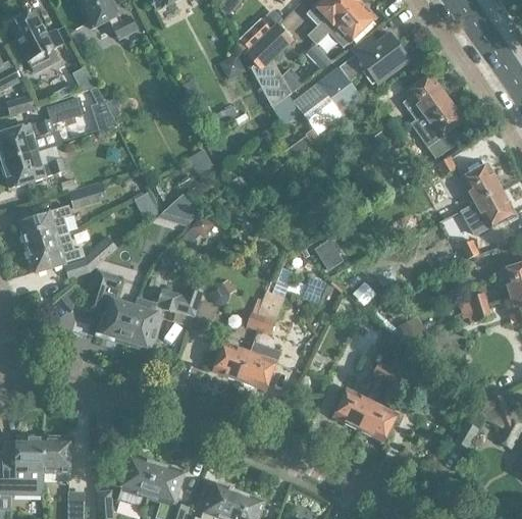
[(110,26),(117,39),(137,29),(131,15),(120,20),(117,14),(119,13),(113,1),(111,2),(110,0),(77,0),(92,28),(108,19),(111,26),(110,26)]
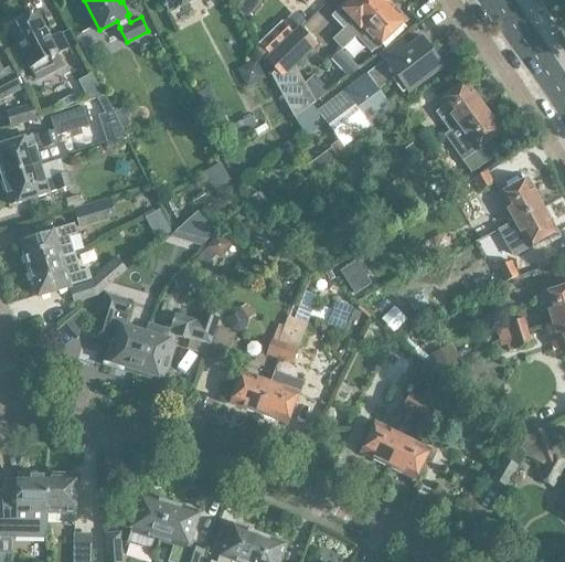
[(162,0),(167,9),(174,4),(176,8),(190,0),(162,0)]
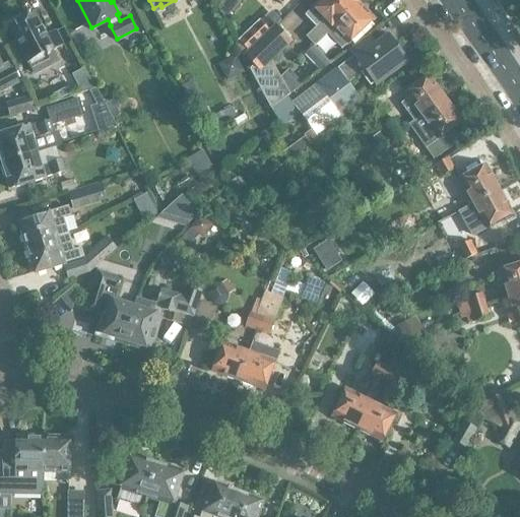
[(318,0),(313,5),(306,12),(316,23),(306,34),(314,43),(326,31),(330,27),(358,1),(356,0),(318,0)]
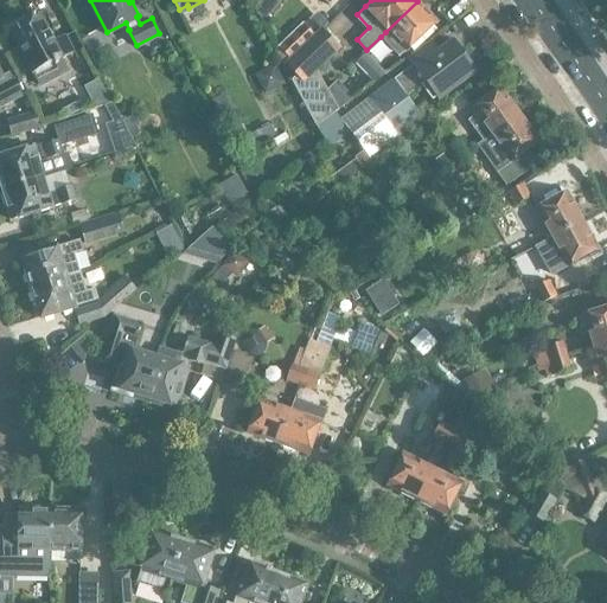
[(385,32),(381,37),(398,55),(402,50),(403,51),(435,20),(433,18),(433,13),(428,8),(423,8),(417,1),(385,32)]
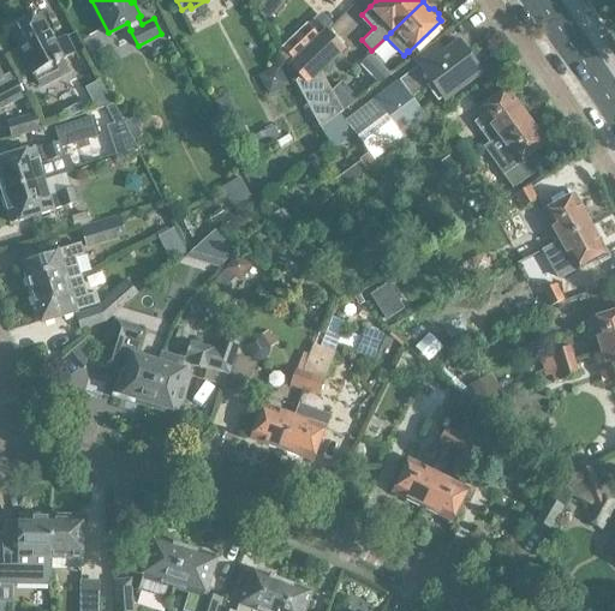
[(15,24),(16,28),(11,30),(39,83),(69,69),(63,58),(75,52),(65,34),(53,40),(41,15),(29,21),(27,17),(15,24)]
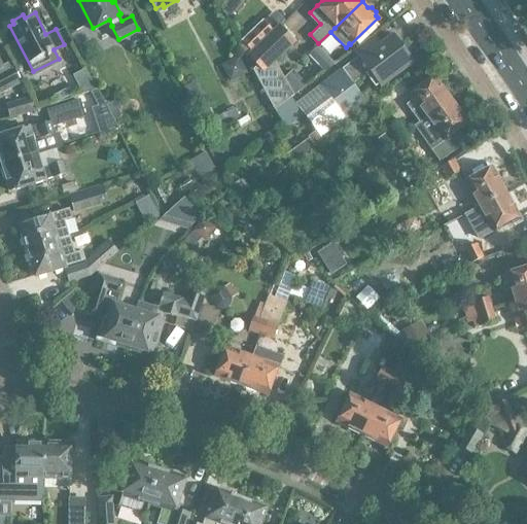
[(246,41),(240,46),(248,55),(253,49),(274,30),(280,24),(270,13),(264,20),(244,39),(246,41)]
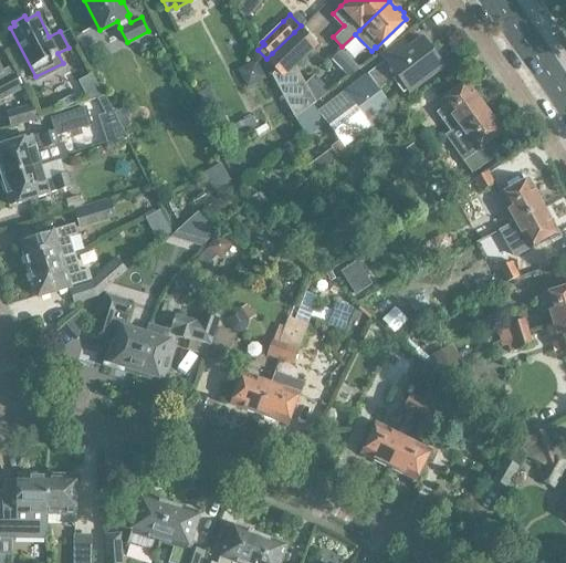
[(297,115),(317,100),(296,63),(317,43),(301,25),(294,32),(272,53),(266,59),(276,69),(273,73),(297,115)]
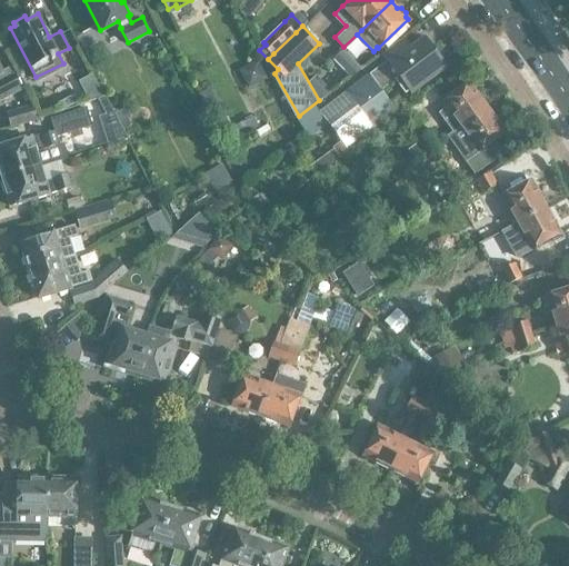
[(368,73),(368,72),(346,90),(373,127),(396,110),(380,89),(399,76),(411,91),(446,65),(425,36),(411,47),(402,36),(381,52),(387,59),(368,73)]
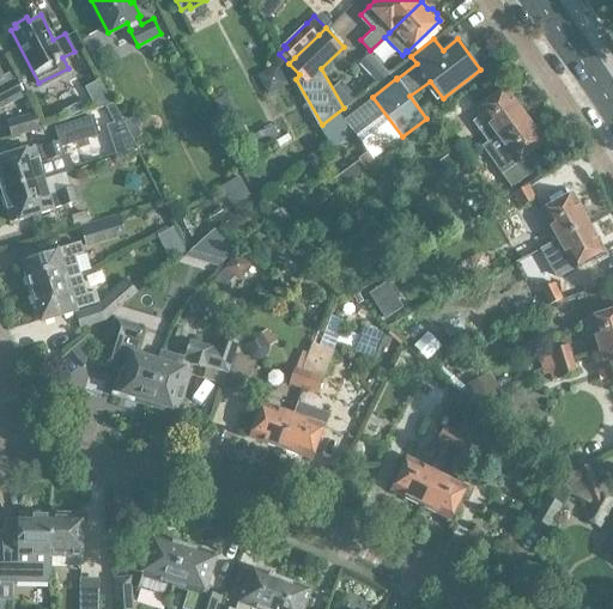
[(370,50),(358,62),(369,73),(376,80),(388,73),(378,64),(381,61),(370,50)]
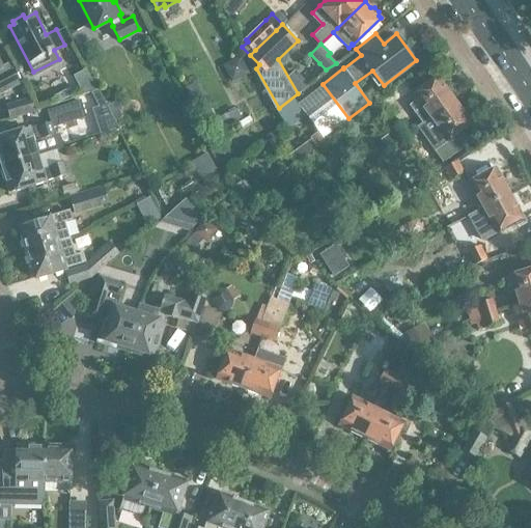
[(0,91),(22,81),(11,61),(2,65),(0,61),(0,91)]
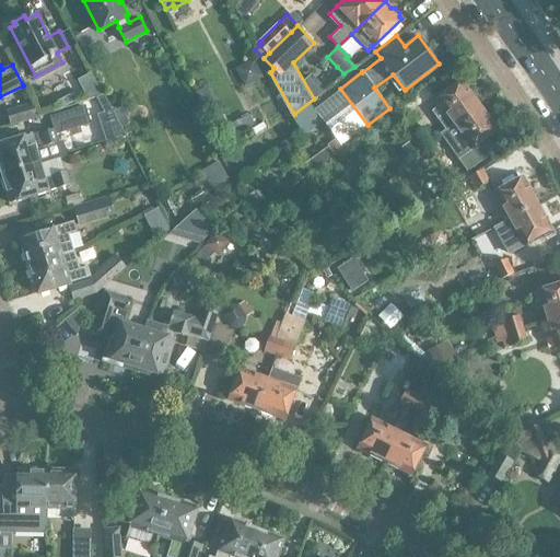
[(436,76),(427,83),(432,91),(442,83),(436,76)]
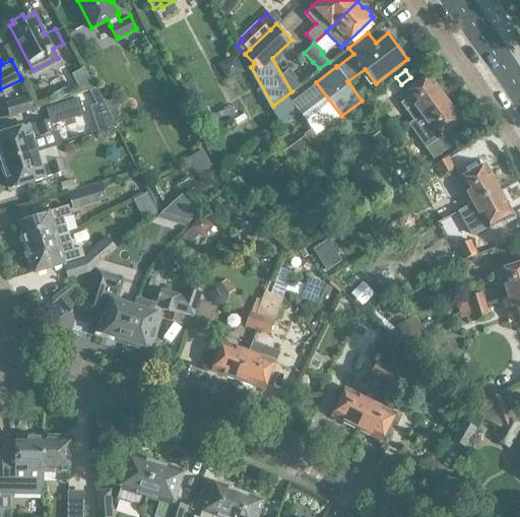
[(405,91),(408,95),(400,101),(413,119),(421,114),(444,97),(443,95),(443,91),(439,86),(435,84),(429,75),(405,91)]
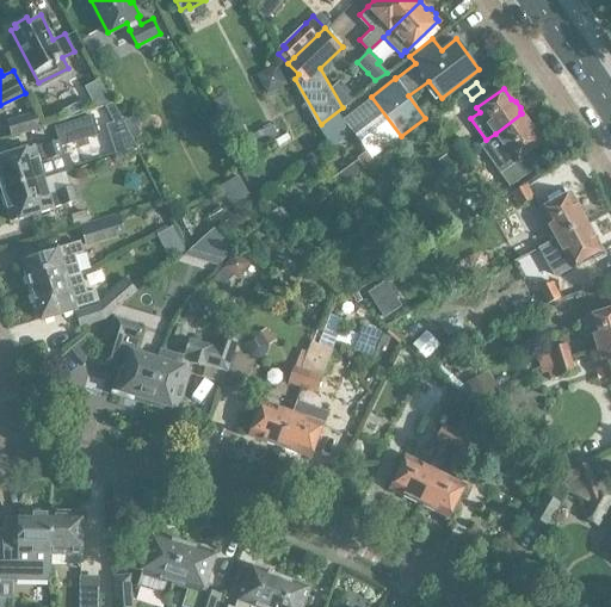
[(106,92),(91,100),(96,107),(105,103),(111,100),(106,92)]
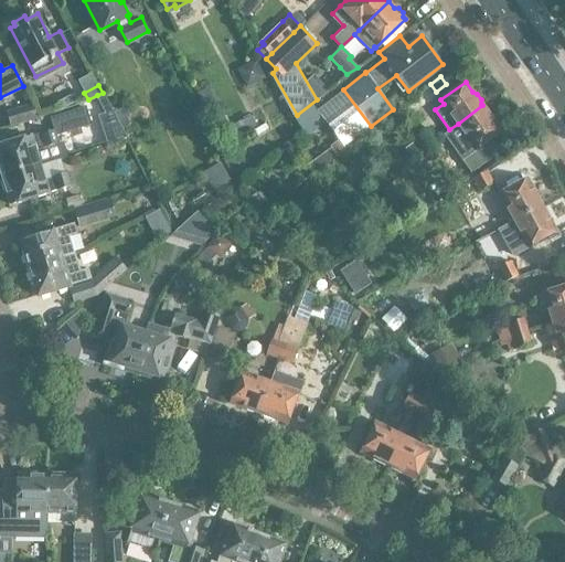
[(103,93),(97,95),(106,112),(113,109),(105,93),(103,93)]
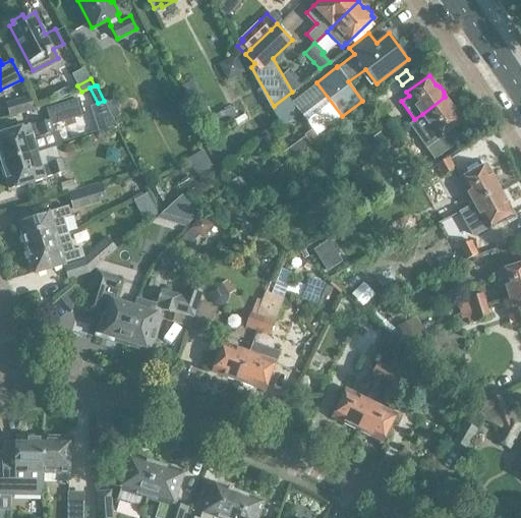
[(36,107),(30,95),(5,102),(9,114),(36,107)]
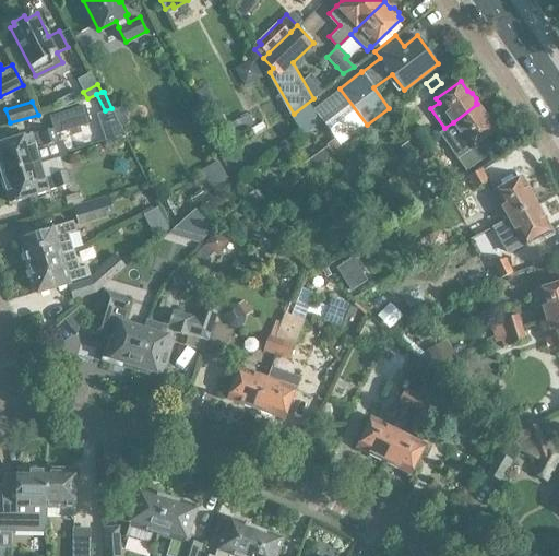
[(215,102),(204,107),(212,123),(223,118),(215,102)]
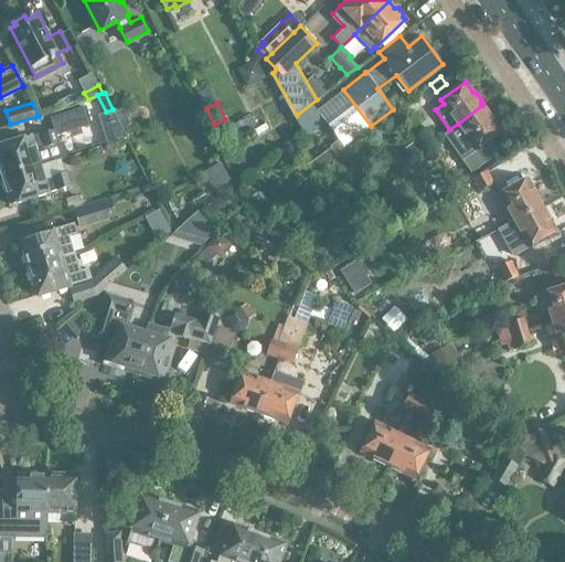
[(57,141),(55,134),(89,124),(84,105),(50,116),(53,128),(40,133),(32,135),(0,144),(0,170),(1,171),(2,175),(39,163),(66,155),(62,140),(57,141)]
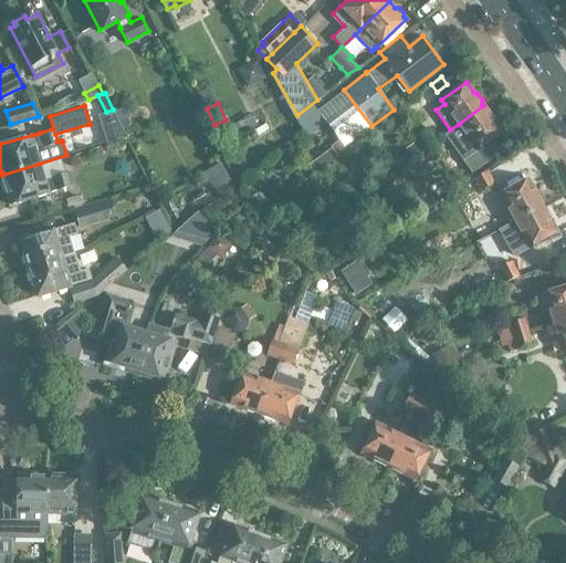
[(450,129),(446,133),(462,157),(475,147),(501,129),(493,118),(492,114),(489,108),(484,107),(483,105),(459,124),(450,129)]
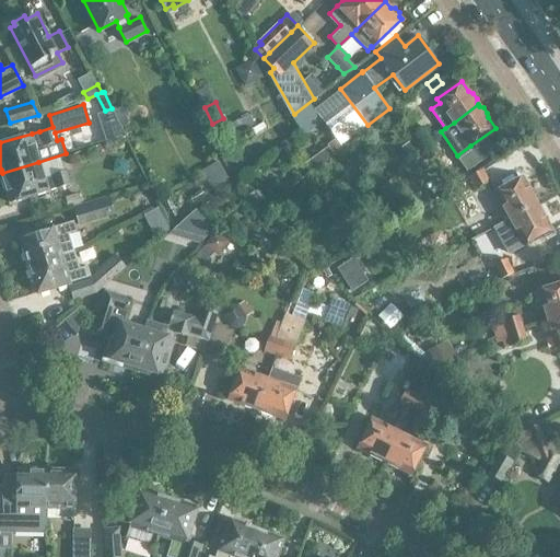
[(413,136),(421,146),(433,137),(426,126),(413,136)]
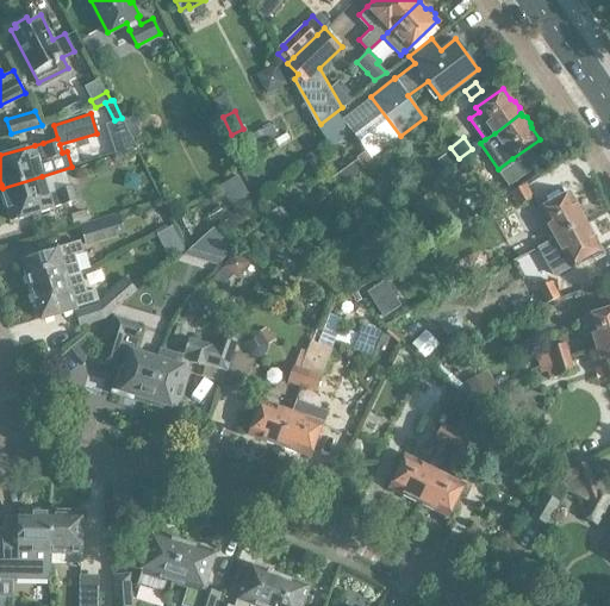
[(459,158),(467,170),(480,161),(472,149),(459,158)]
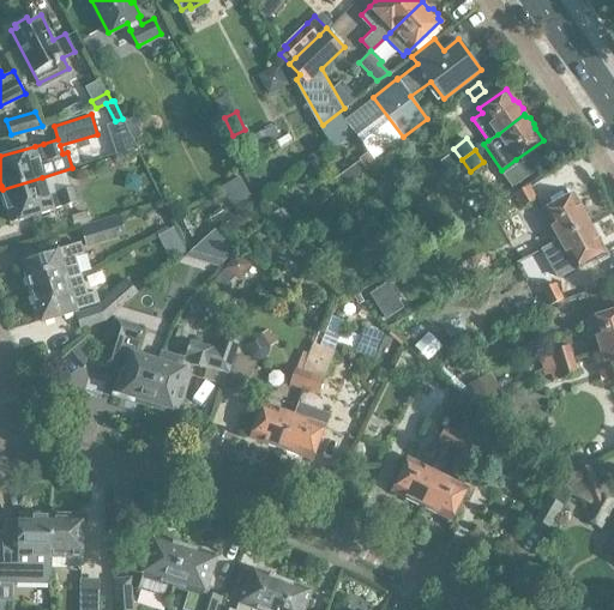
[(49,192),(47,193),(42,177),(2,189),(4,193),(1,197),(4,204),(7,206),(12,221),(54,207),(54,206),(62,204),(77,200),(72,185),(58,189),(58,191),(49,193),(49,192)]
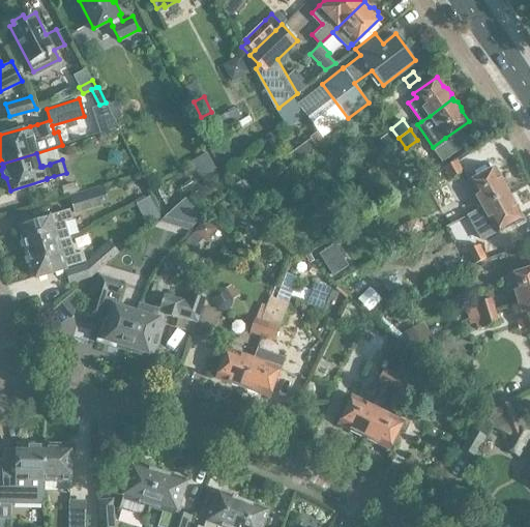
[(505,189),(506,185),(503,180),(499,178),(494,168),(468,181),(481,205),(507,192),(505,189)]
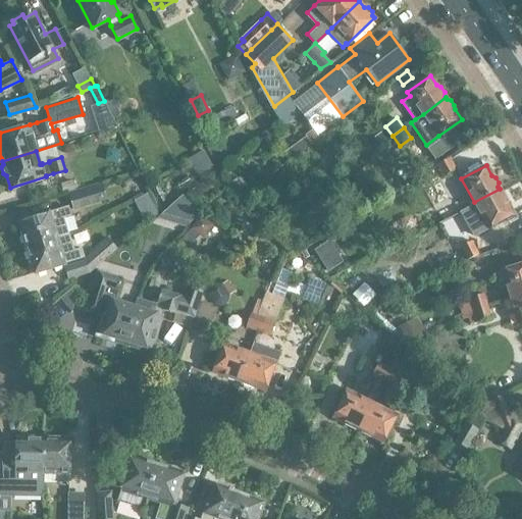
[(72,207),(104,198),(100,183),(68,192),(72,207)]
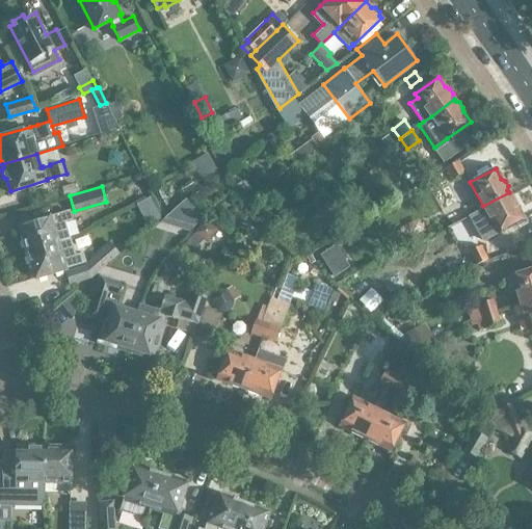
[(483,206),(497,230),(522,216),(516,205),(516,202),(513,195),(510,194),(509,192),(483,206)]
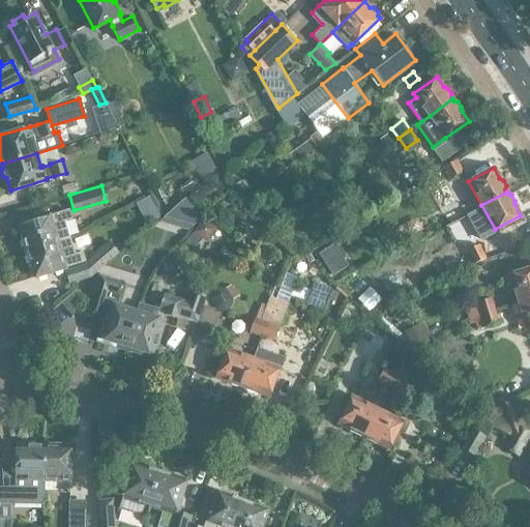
[(28,249),(69,236),(63,220),(71,217),(69,208),(20,223),(24,235),(22,237),(25,245),(27,246),(28,249)]
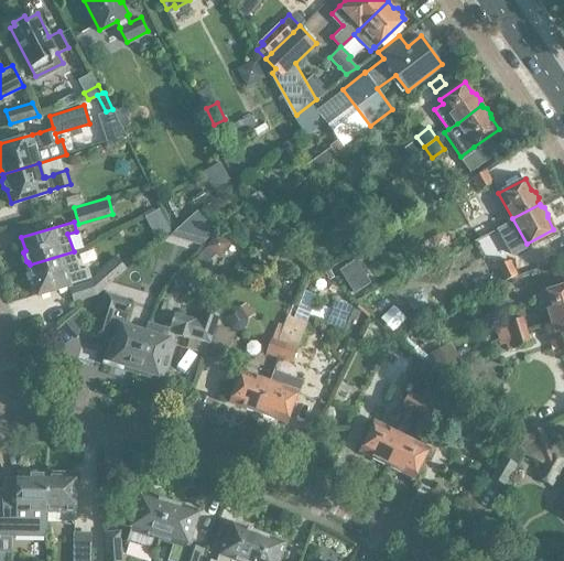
[(90,277),(86,263),(77,266),(74,251),(30,265),(30,267),(29,270),(31,279),(34,280),(38,292),(90,277)]
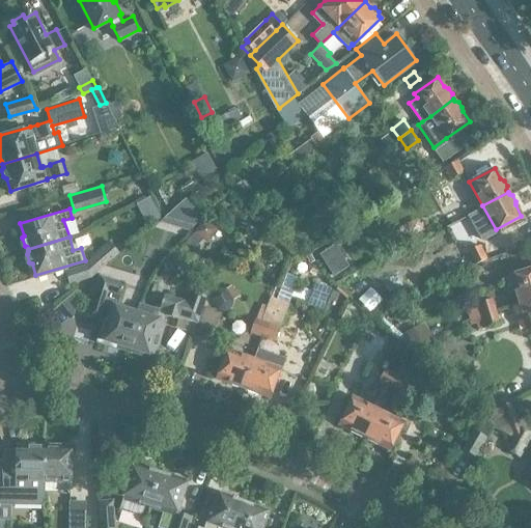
[(92,258),(86,264),(65,270),(70,282),(90,276),(118,252),(108,241),(90,256),(92,258)]
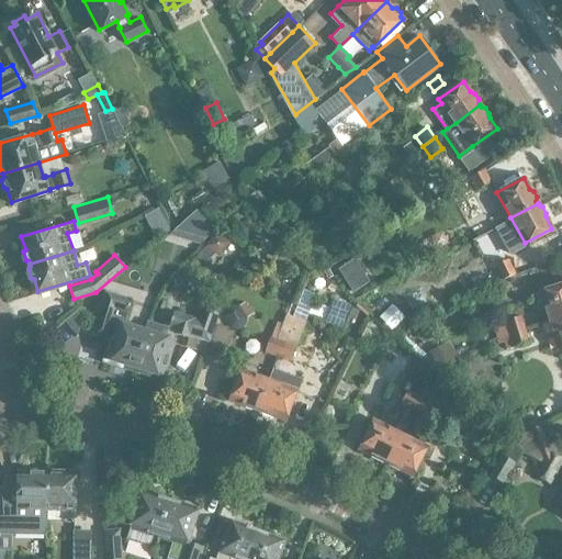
[(508,258),(496,264),(503,277),(515,270),(508,258)]
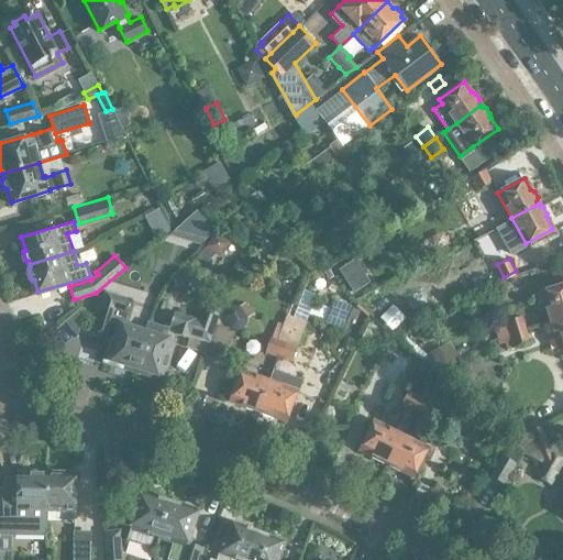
[(522,274),(515,276),(518,286),(527,283),(522,274)]
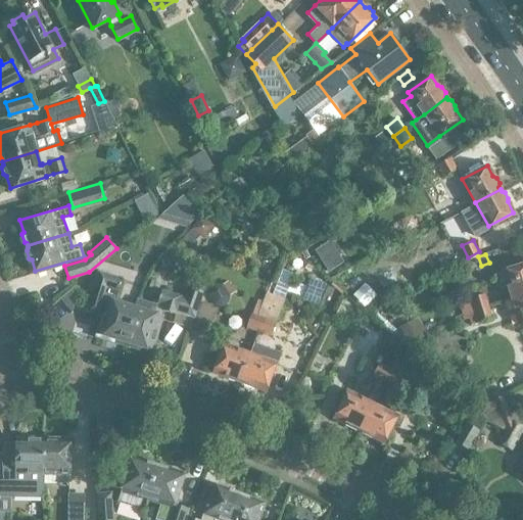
[(522,264),(503,271),(496,273),(501,286),(507,284),(511,296),(522,292),(522,264)]
